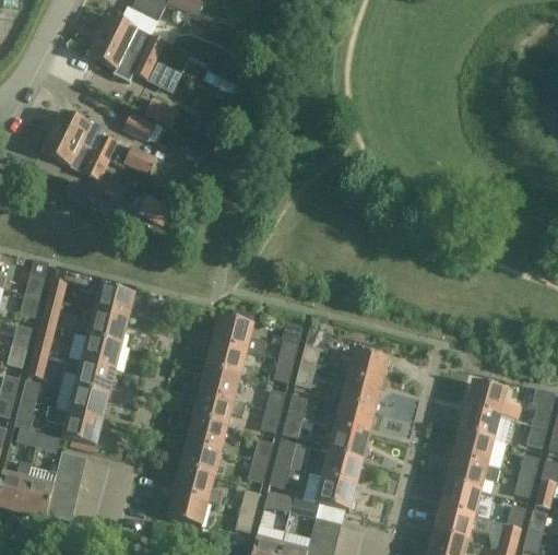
[(204,0),(167,0),(167,1),(198,14),(204,0)]
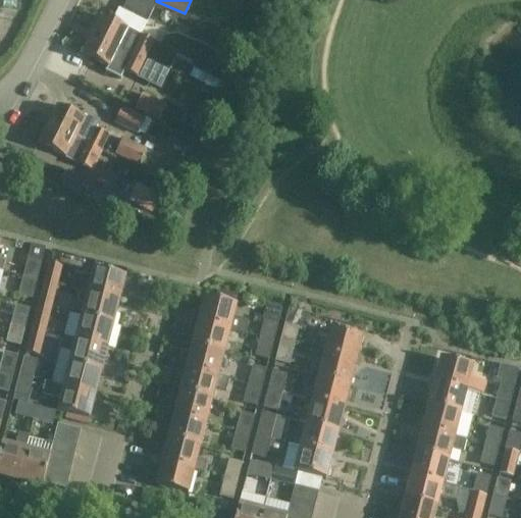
[(102,12),(93,32),(147,58),(168,69),(175,53),(158,45),(154,54),(150,52),(156,39),(142,32),(148,19),(123,7),(122,8),(119,6),(113,18),(102,12)]
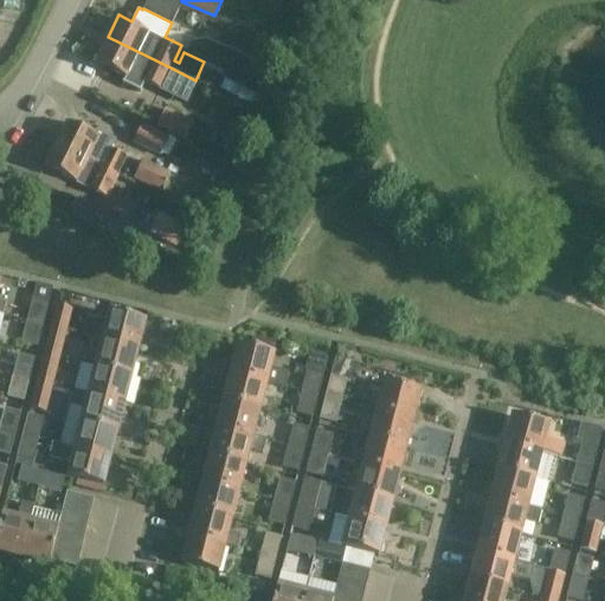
[(108,37),(97,58),(127,73),(124,78),(124,77),(123,78),(141,88),(142,86),(141,86),(145,79),(160,86),(161,85),(175,92),(186,98),(191,89),(195,81),(171,68),(108,37)]
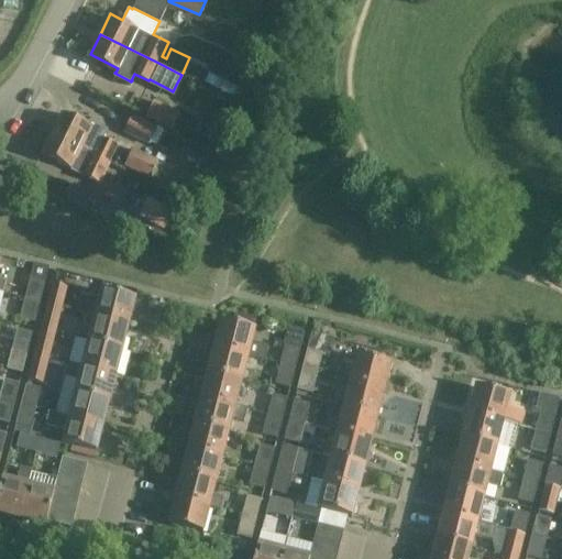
[(149,98),(144,117),(172,124),(177,106),(149,98)]
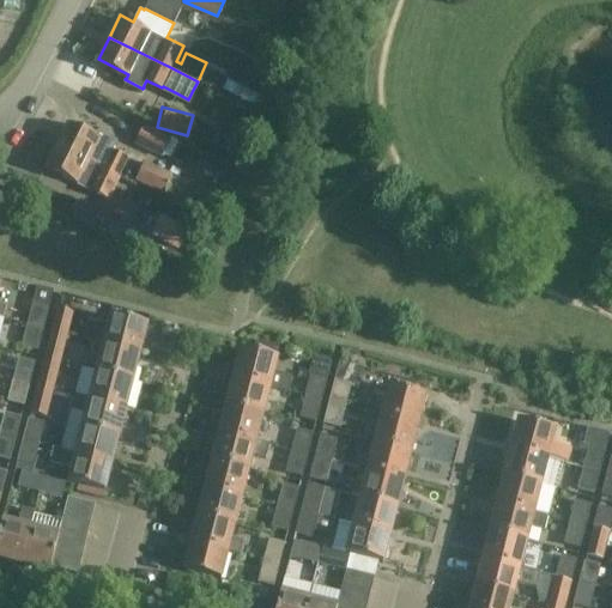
[(101,129),(97,134),(68,120),(56,143),(119,174),(128,156),(113,147),(117,138),(101,129)]
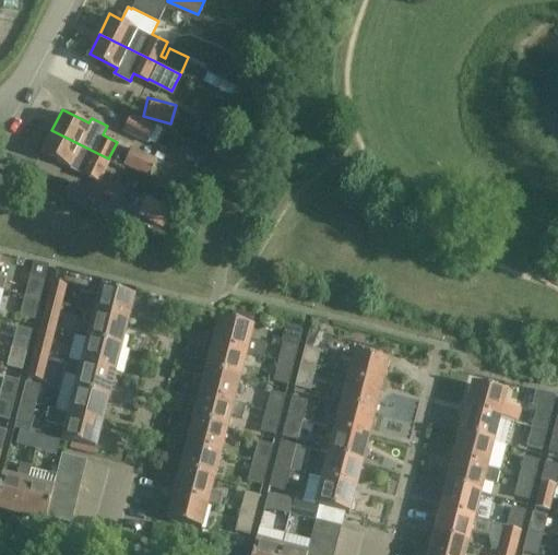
[(108,158),(51,130),(42,150),(98,178),(108,158)]
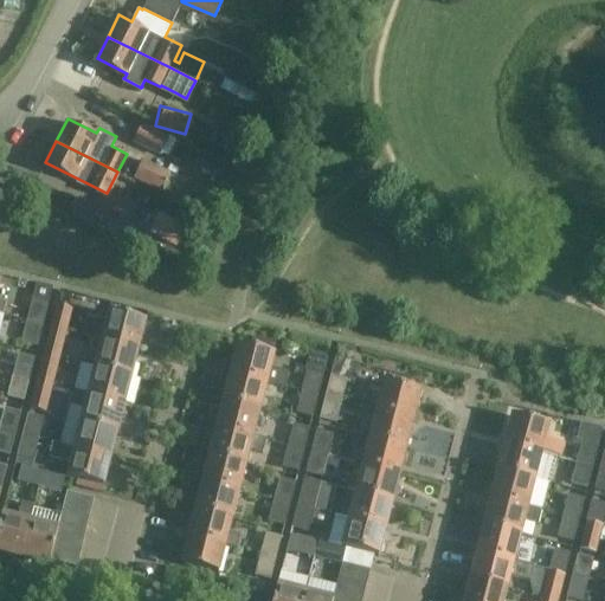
[(162,188),(172,169),(140,154),(130,174),(162,188)]
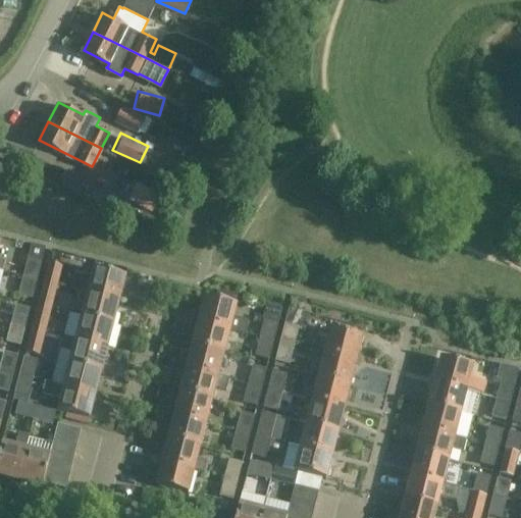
[(161,193),(138,179),(128,197),(153,209),(161,193)]
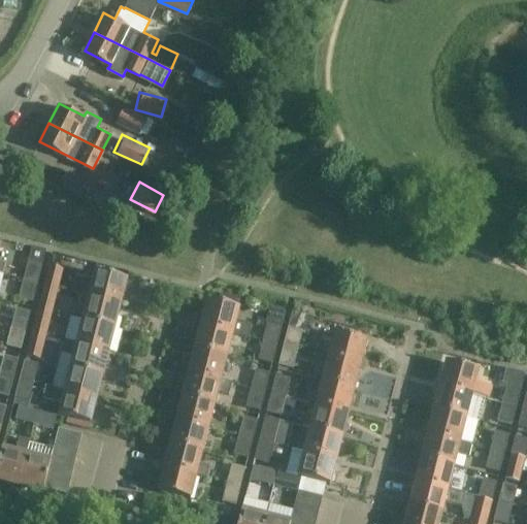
[(24,277),(38,282),(43,262),(28,259),(24,277)]
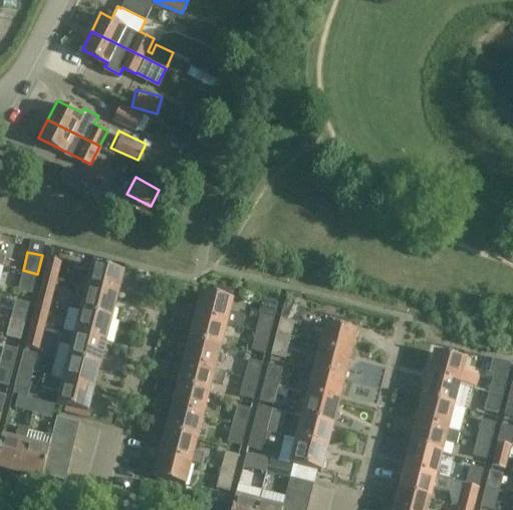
[(47,257),(43,274),(57,278),(61,260),(47,257)]
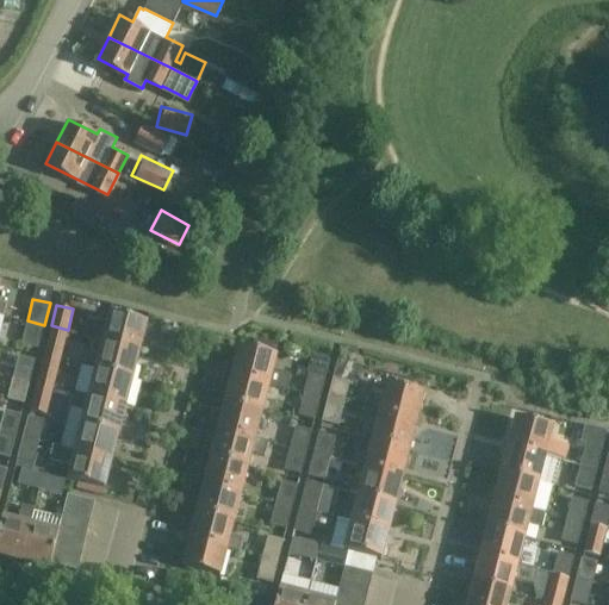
[(93,337),(138,349),(145,320),(109,311),(105,326),(97,324),(93,337)]
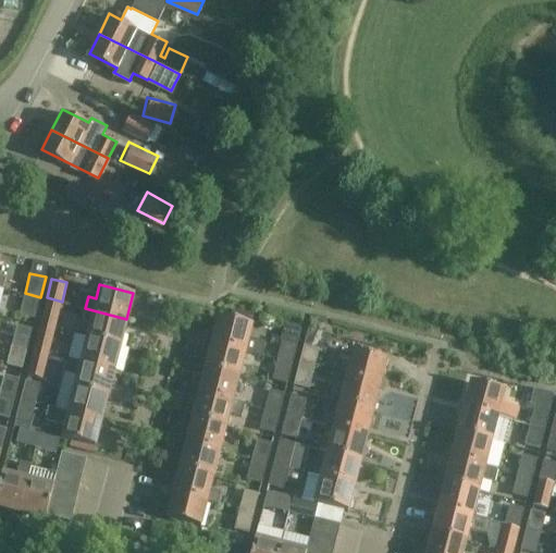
[(35,317),(40,297),(25,293),(20,312),(35,317)]
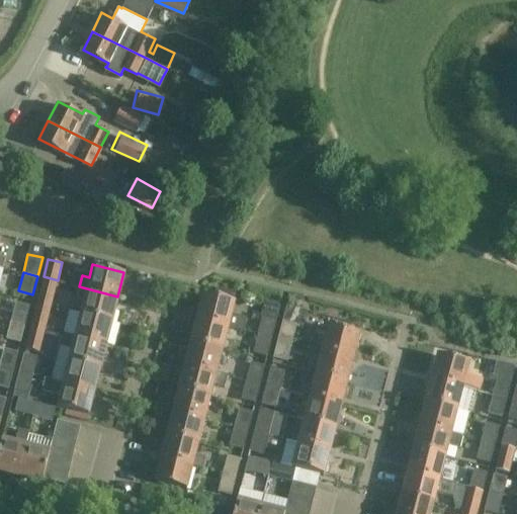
[(58,280),(44,276),(38,295),(53,298),(58,280)]
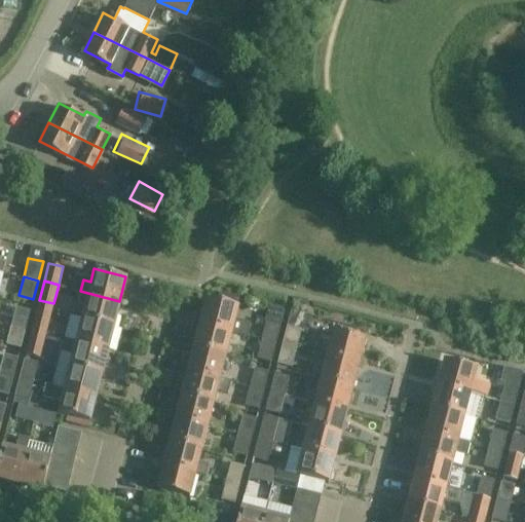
[(113,324),(119,301),(80,291),(78,300),(85,301),(81,315),(113,324)]
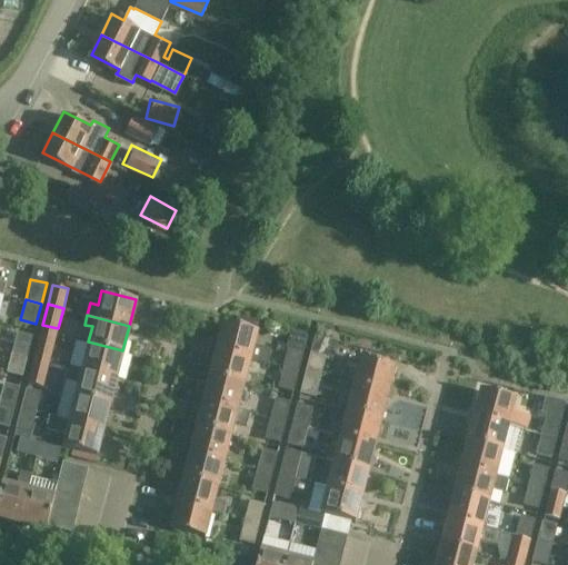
[(223,321),(217,347),(250,356),(268,360),(272,346),(255,342),(257,330),(223,321)]
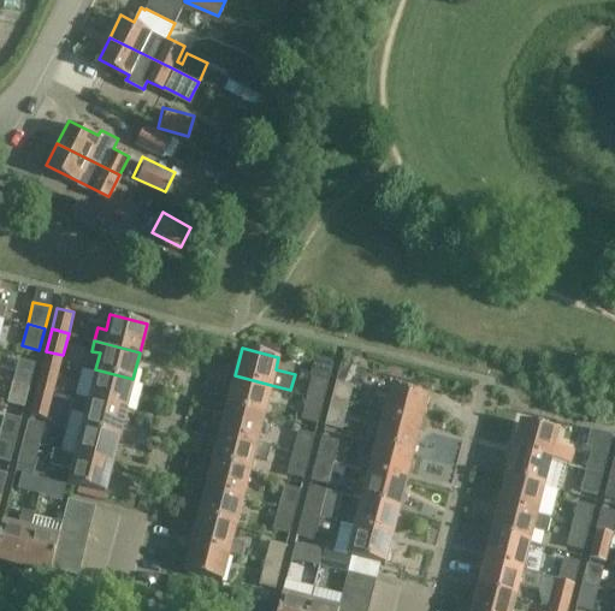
[(19,356),(13,378),(30,383),(36,361),(19,356)]
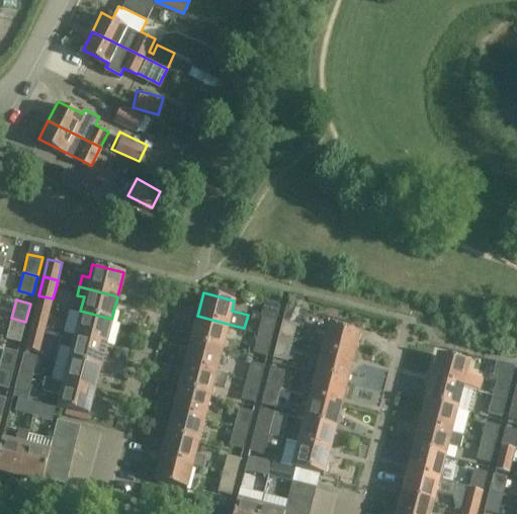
[(283,319),(278,337),(292,341),(296,323),(304,324),(308,308),(287,303),(283,319)]
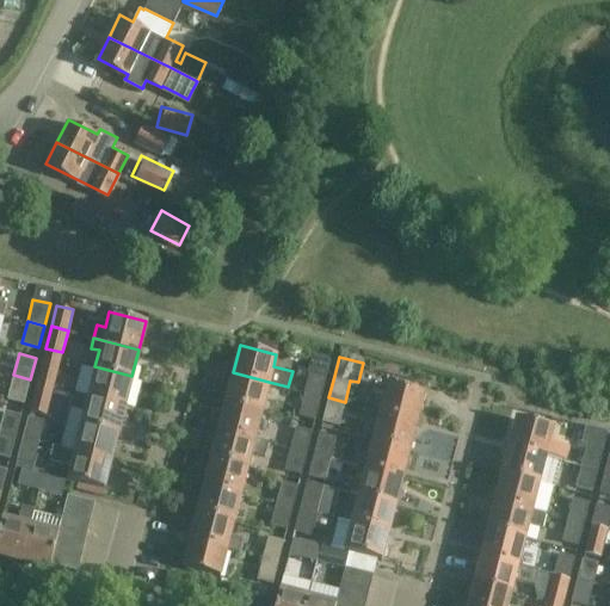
[(36,384),(53,389),(59,364),(43,360),(36,384)]
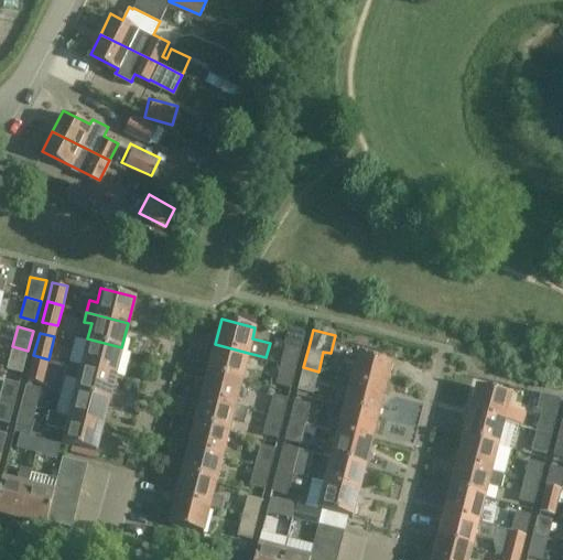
[(87,338),(80,364),(116,373),(121,347),(87,338)]
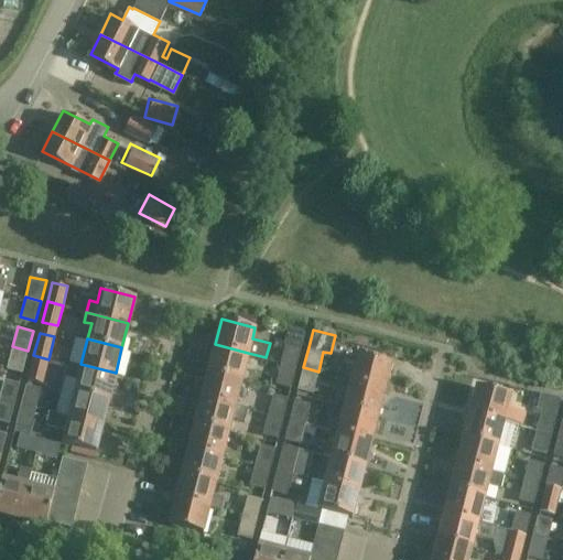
[(287,342),(281,362),(296,366),(301,345),(287,342)]
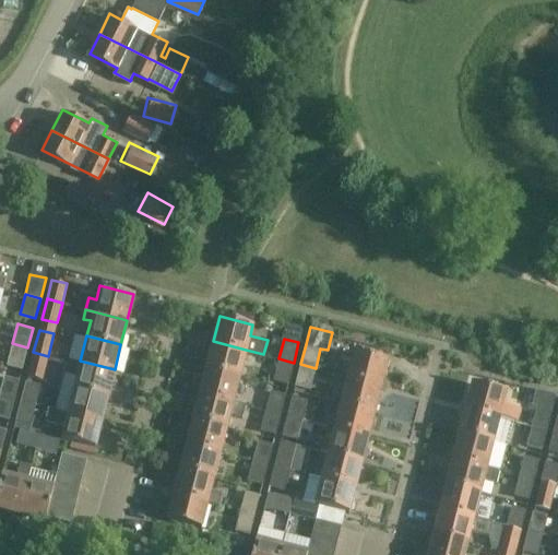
[(206,366),(239,375),(246,350),(213,341),(206,366)]
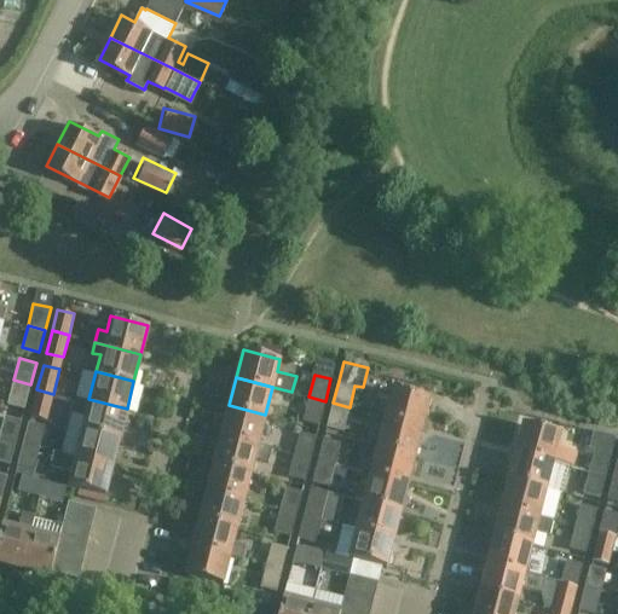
[(30,384),(13,380),(9,401),(24,406),(30,384)]
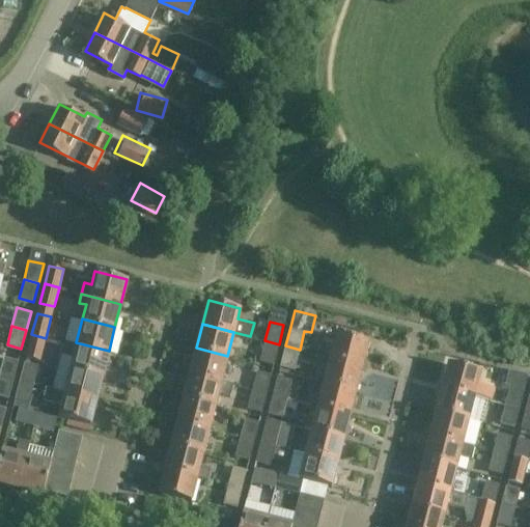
[(330,357),(363,365),(369,341),(336,333),(330,357)]
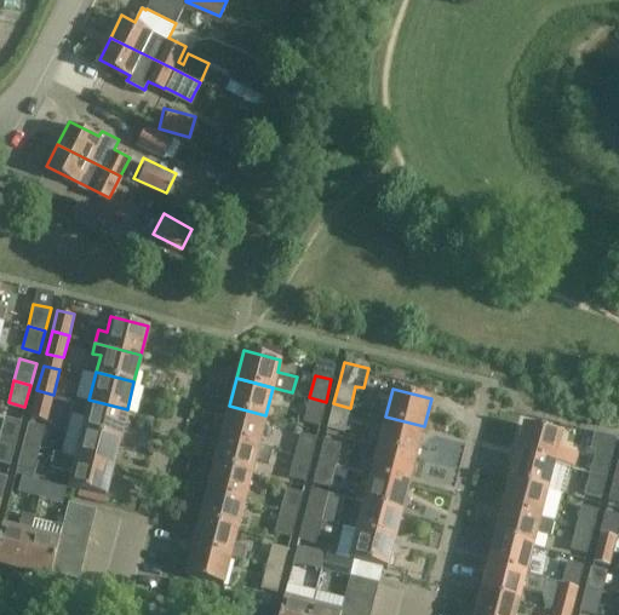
[(46,419),(53,395),(36,390),(30,415),(46,419)]
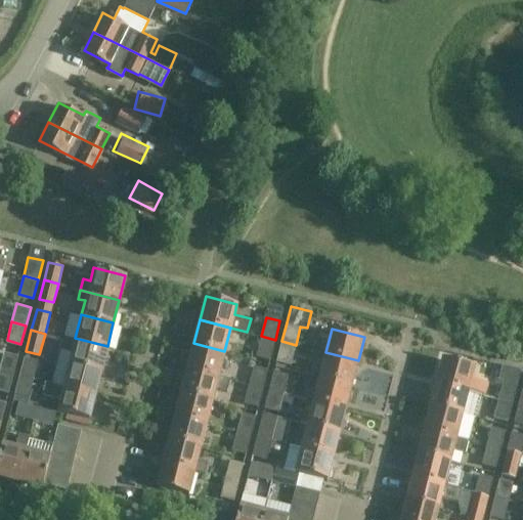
[(72,351),(69,361),(101,370),(107,346),(75,338),(63,335),(59,348),(72,351)]
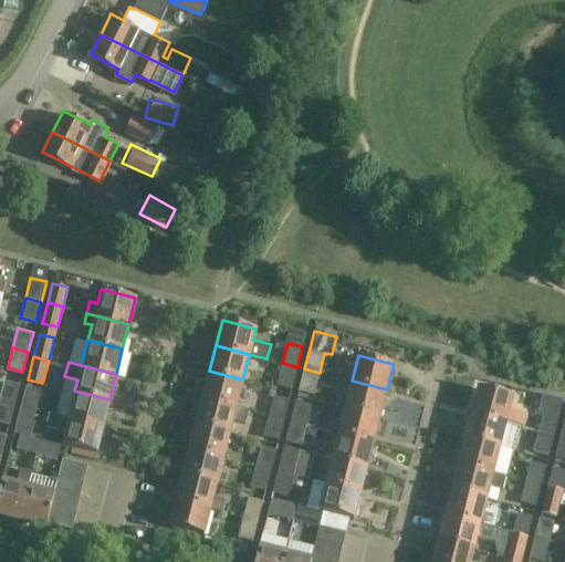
[(297,367),(282,363),(278,383),(292,387),(297,367)]
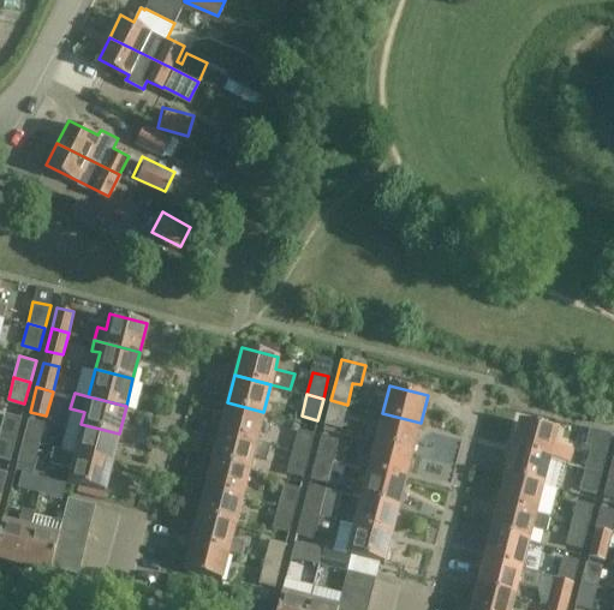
[(341,425),(347,405),(331,400),(325,422),(341,425)]
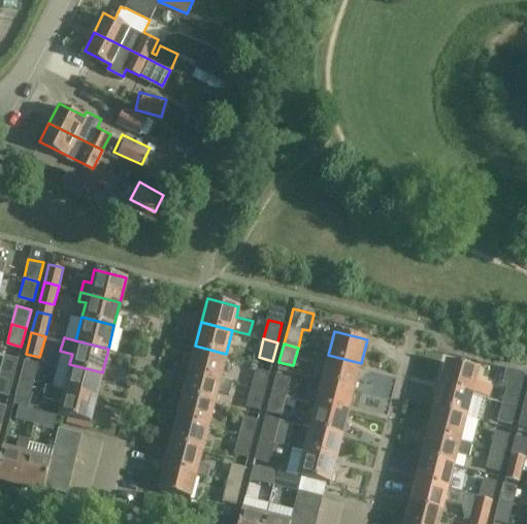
[(189,370),(220,378),(226,354),(195,346),(189,370)]
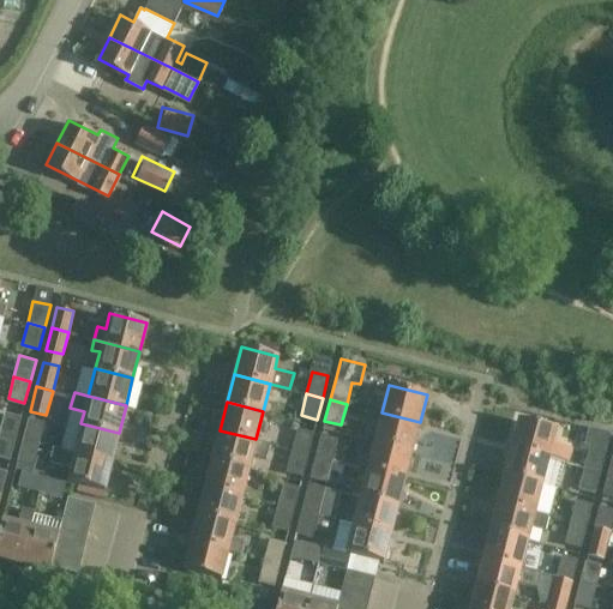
[(5,410),(0,429),(0,432),(16,436),(22,415),(5,410)]
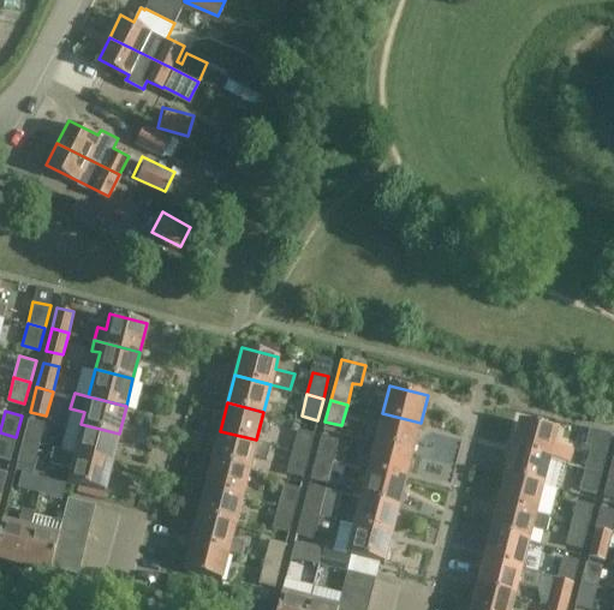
[(421,423),(382,413),(375,441),(413,450),(421,423)]
